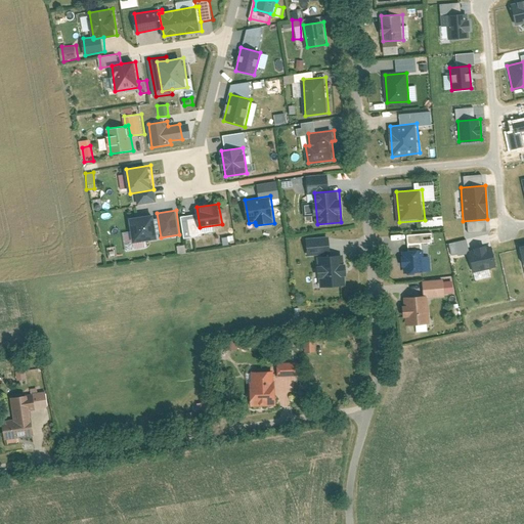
[(156,214),(131,218),(134,243),(159,238),(156,214)]
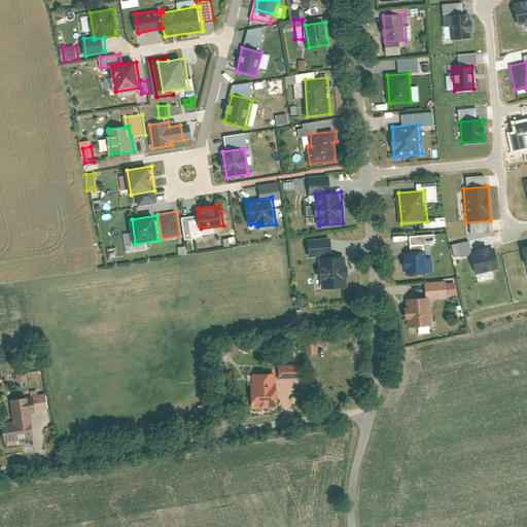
[(427,245),(401,248),(405,274),(433,271),(431,255),(428,255),(427,245)]
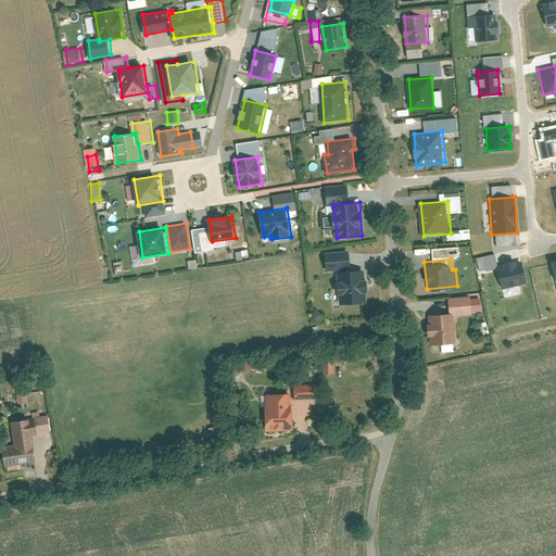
[(520,261),(497,265),(502,288),(525,283),(520,261)]
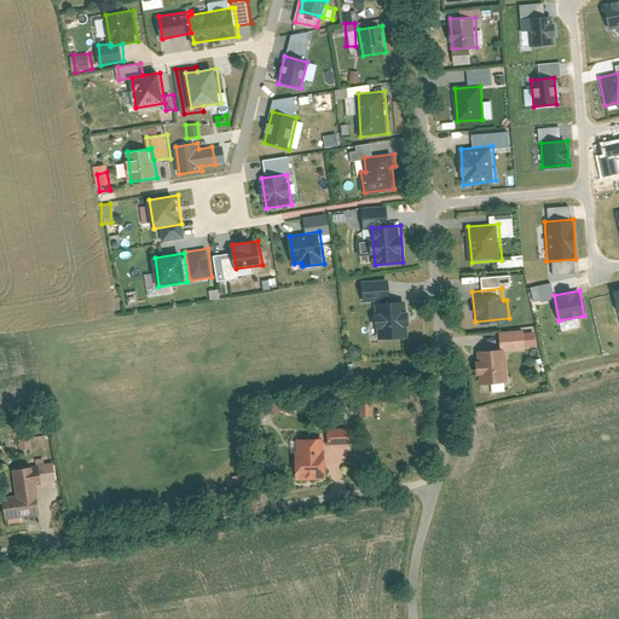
[(408,300),(377,302),(380,339),(410,336),(408,300)]
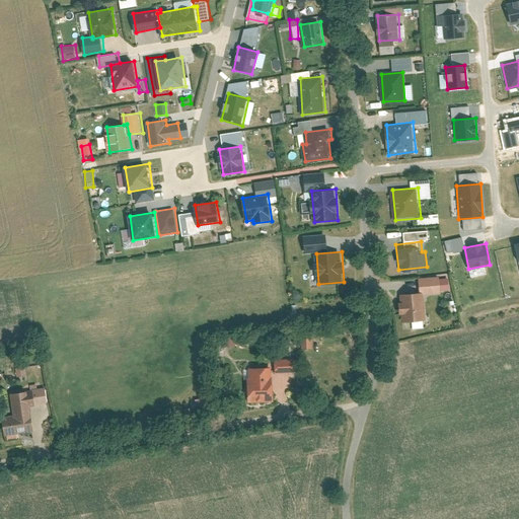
[(425,292),(401,294),(403,321),(427,319),(425,292)]
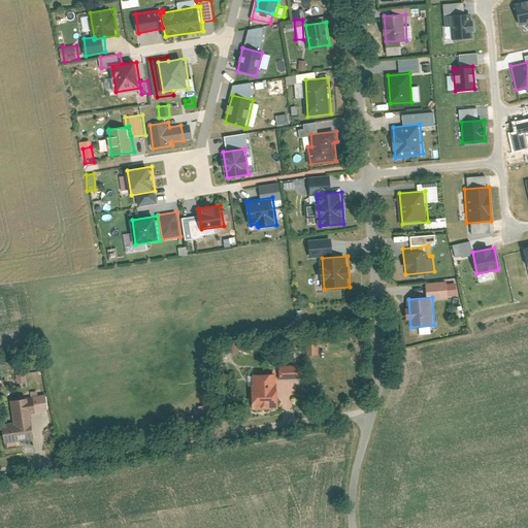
[(281,373),(244,374),(245,408),(282,407),(281,373)]
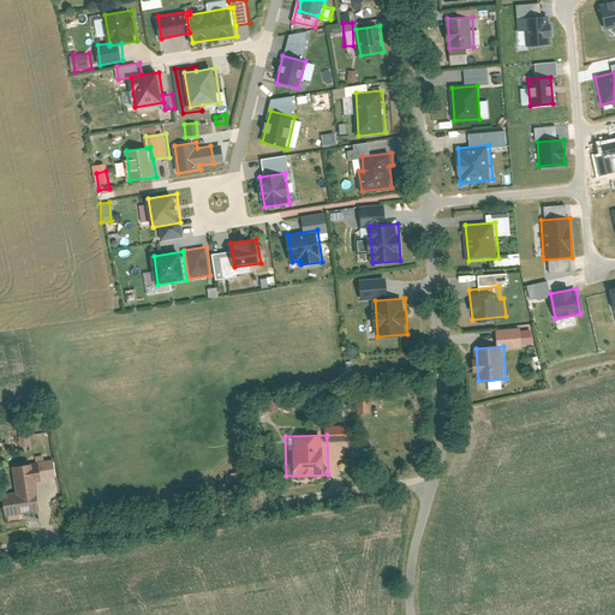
[(5,494),(0,494),(0,513),(47,508),(41,460),(1,465),(5,494)]
